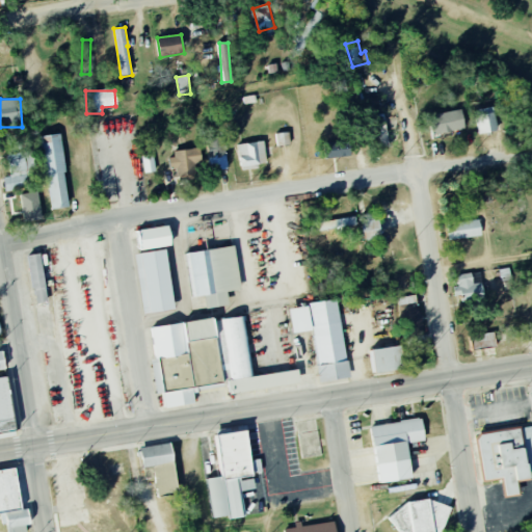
[(478,135),(497,131),(493,107),(474,110),(478,135)]
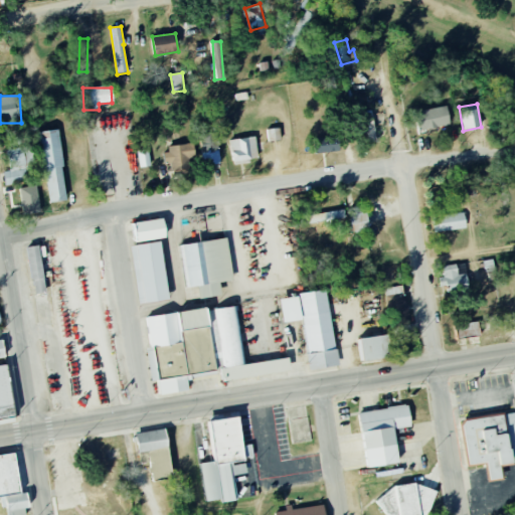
[(415,112),(418,131),(450,126),(447,107),(415,112)]
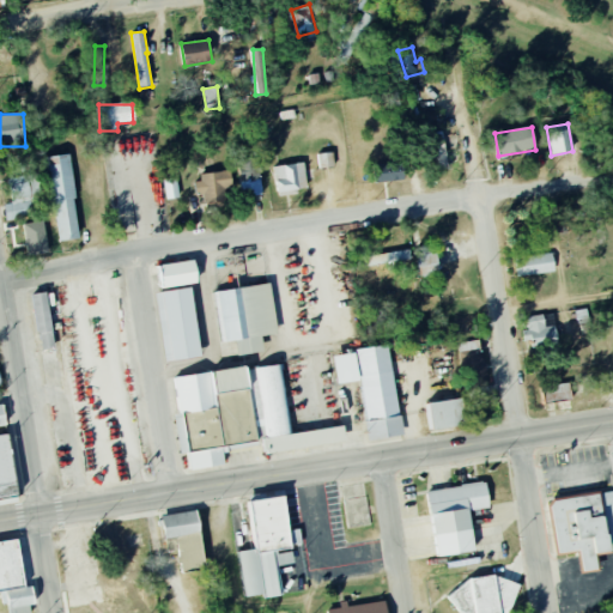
[(447,169),(444,132),(429,133),(430,169),(447,169)]
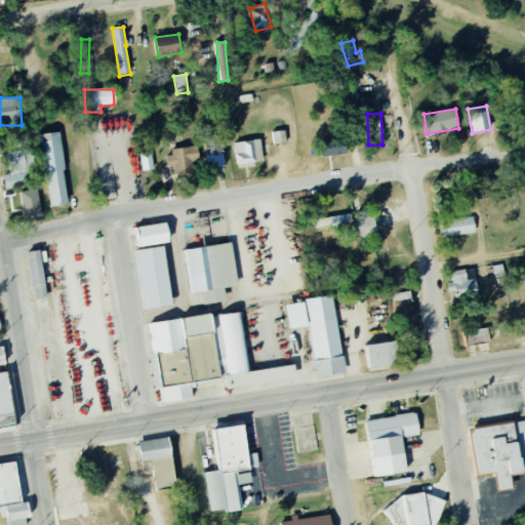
[(285,144),(285,131),(272,131),(273,145),(285,144)]
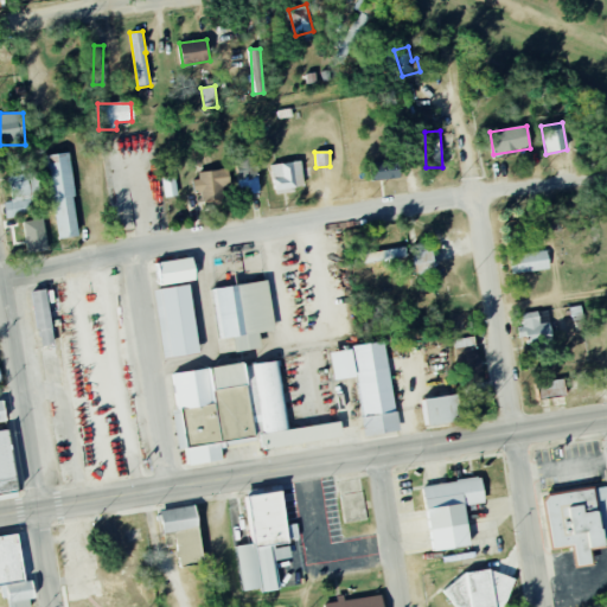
[(46,155),(55,238),(78,236),(69,153),(46,155)]
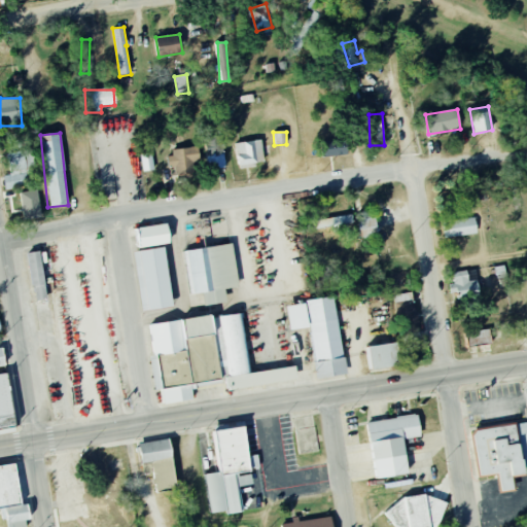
[(207,169),(224,168),(222,136),(205,137),(207,169)]
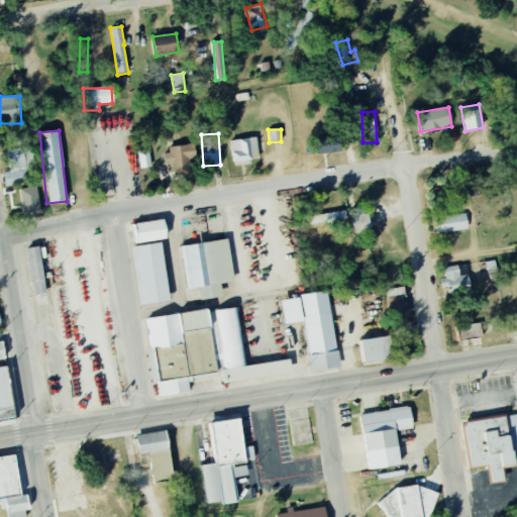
[(230,140),(233,163),(259,160),(256,137),(230,140)]
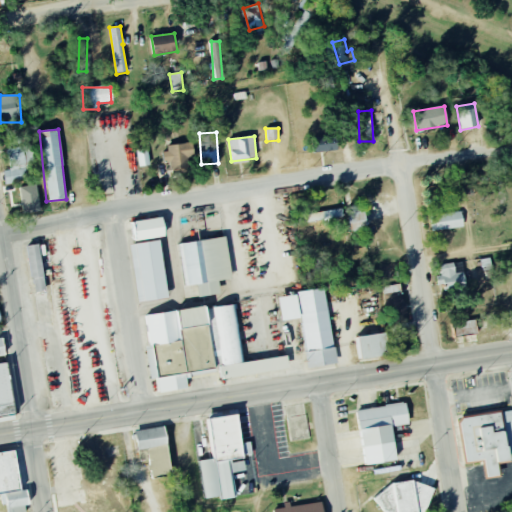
[(337,151),(336,136),(313,137),(314,152),(337,151)]
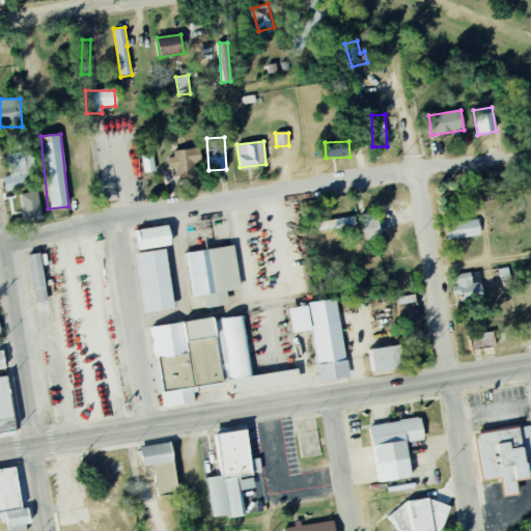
[(170,168),(175,168),(175,177),(194,176),(194,161),(200,161),(200,149),(169,150),(170,168)]
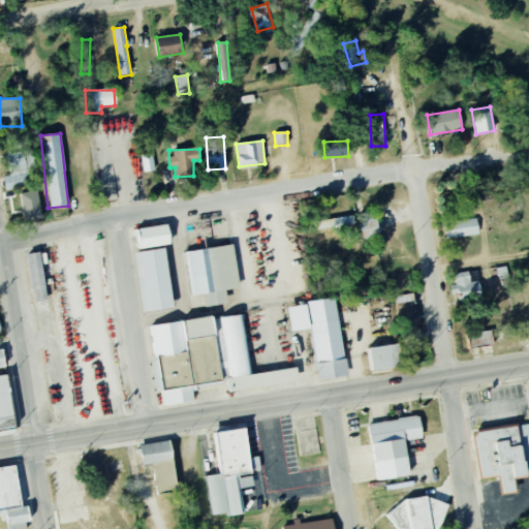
[(9,176),(3,177),(5,190),(28,187),(24,153),(7,154),(9,176)]
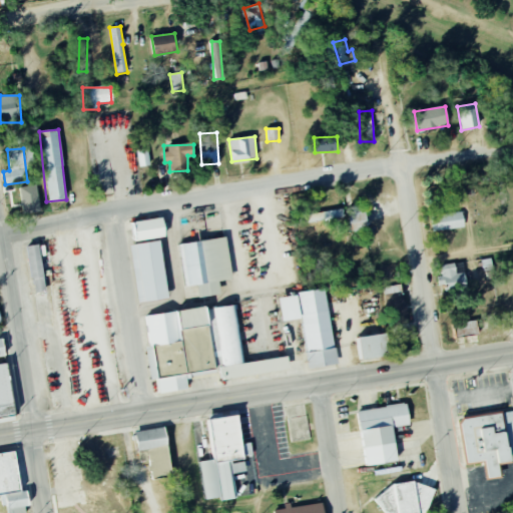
[(150,165),(147,149),(136,150),(139,167),(150,165)]
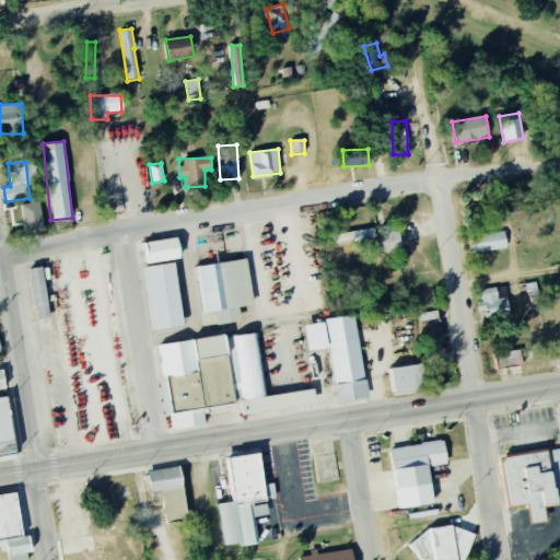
[(22,205),(25,233),(44,232),(41,202),(22,205)]
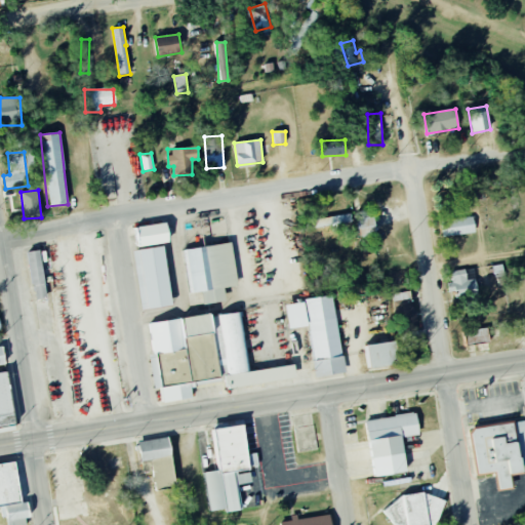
[(358,237),(374,236),(373,210),(356,211),(358,237)]
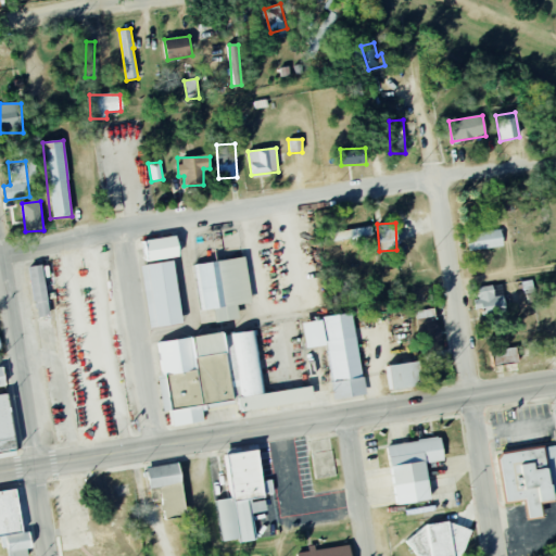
[(326,234),(327,242),(373,236),(370,226),(326,234)]
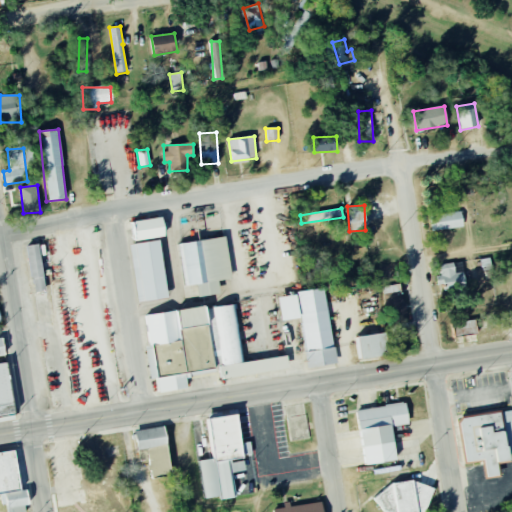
[(431,231),(463,228),(462,212),(430,215),(431,231)]
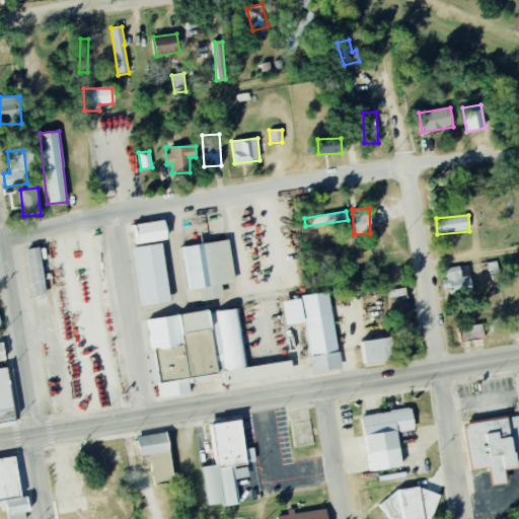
[(135,243),(166,241),(165,222),(134,223),(135,243)]
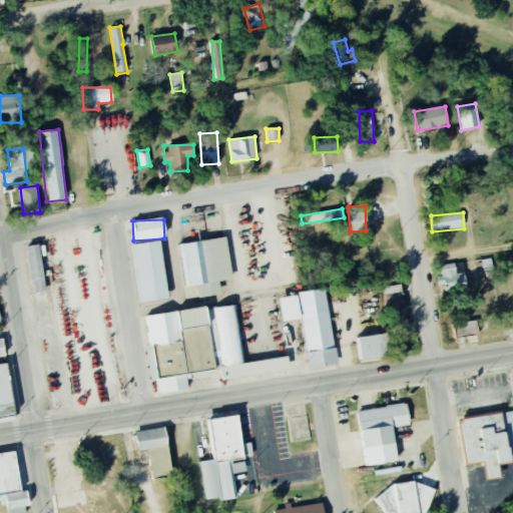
[(232,280),(225,237),(179,244),(186,288),(196,286),(198,299),(220,295),(218,282),(232,280)]
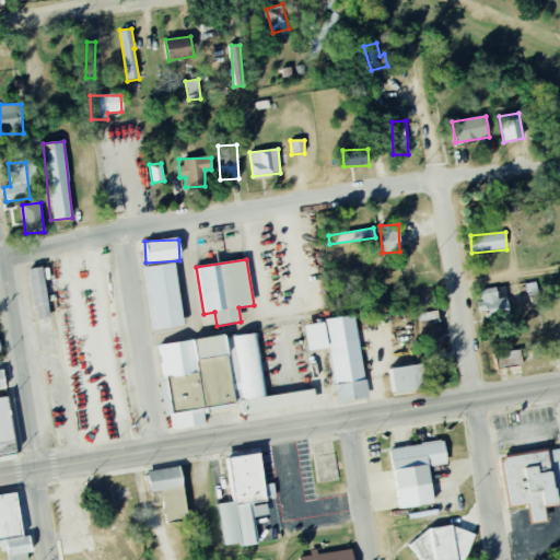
[(182,327),(175,264),(142,267),(150,330),(182,327)]
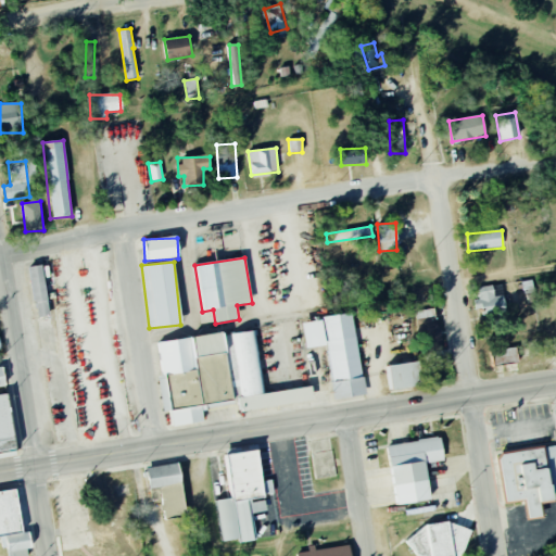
[(28,267),(37,318),(50,316),(41,265),(28,267)]
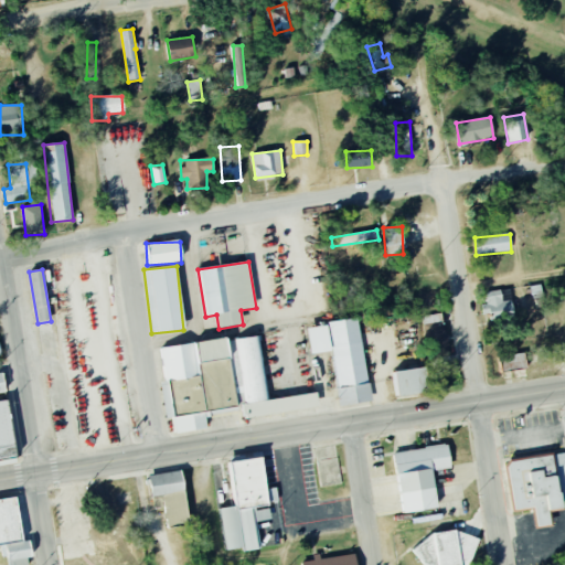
[(491,319),(513,318),(512,301),(501,302),(501,291),(486,291),(487,304),(482,304),(482,313),(491,313),(491,319)]
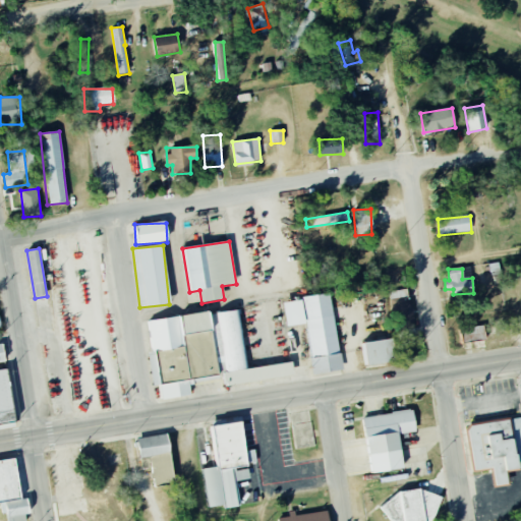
[(331,294),(282,301),(286,327),(306,325),(312,374),(341,371),(331,294)]
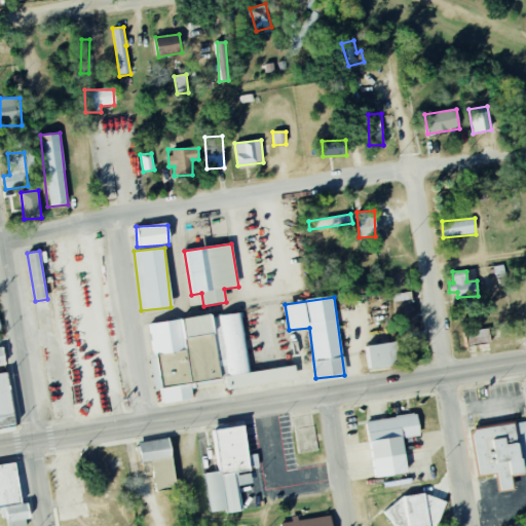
[(393,305),(398,332),(417,329),(413,302),(393,305)]
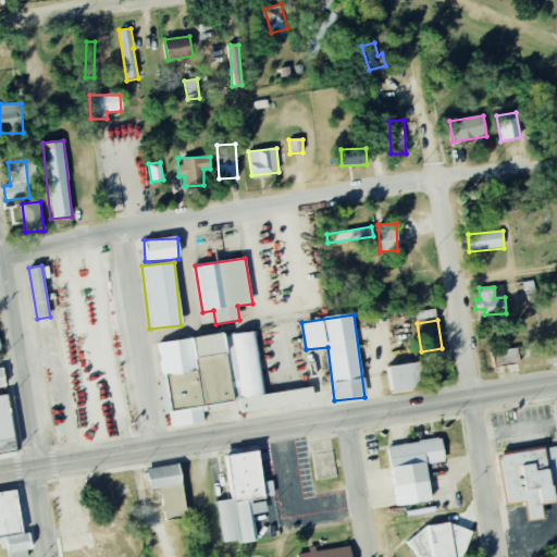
[(264,394),(256,331),(159,343),(163,378),(159,378),(163,412),(172,411),(173,428),(205,423),(202,408),(238,404),(239,412),(313,403),(311,388),(264,394)]
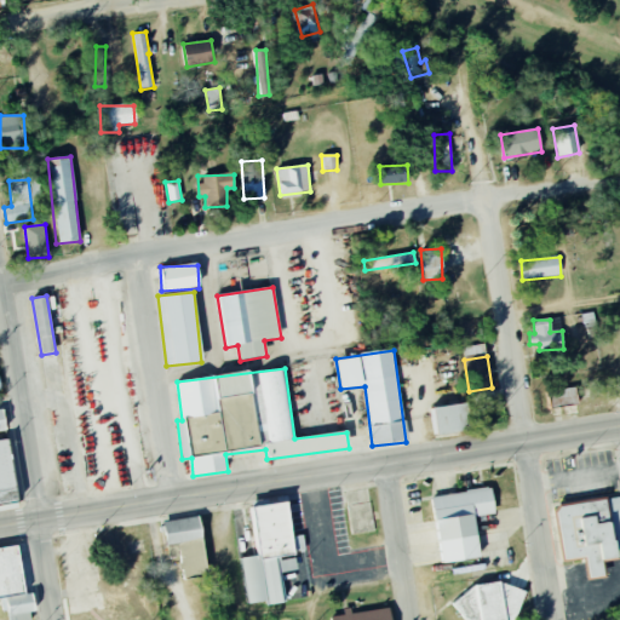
[(577,403),(574,388),(547,392),(550,407),(577,403)]
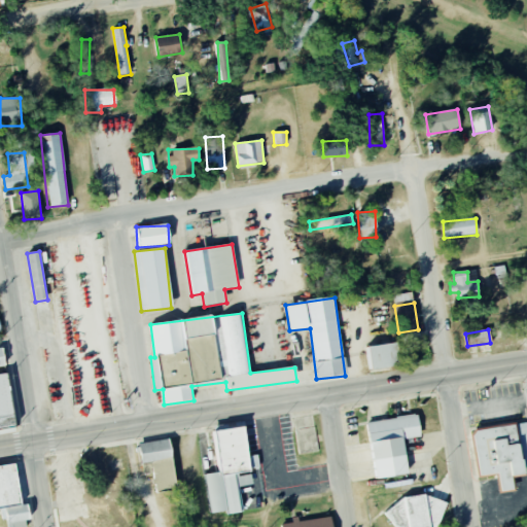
[(367,347),(372,371),(400,365),(396,343),(367,347)]
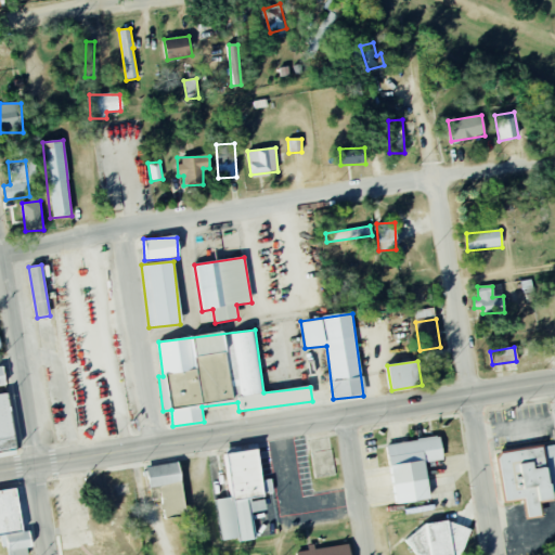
[(0,454),(15,453),(8,394),(0,394),(0,454)]
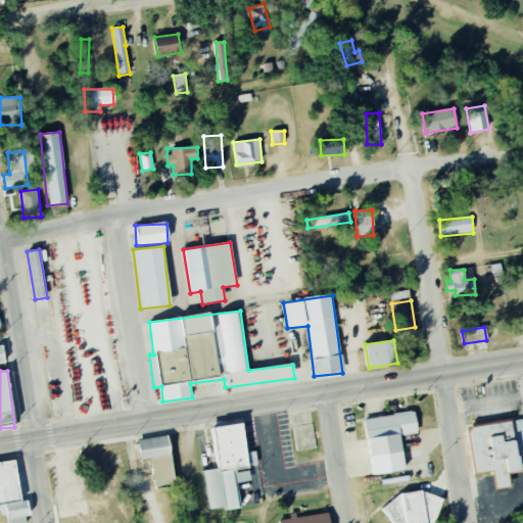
[(358,412),(411,401),(415,427),(393,431),(399,464),(368,469),(358,412)]
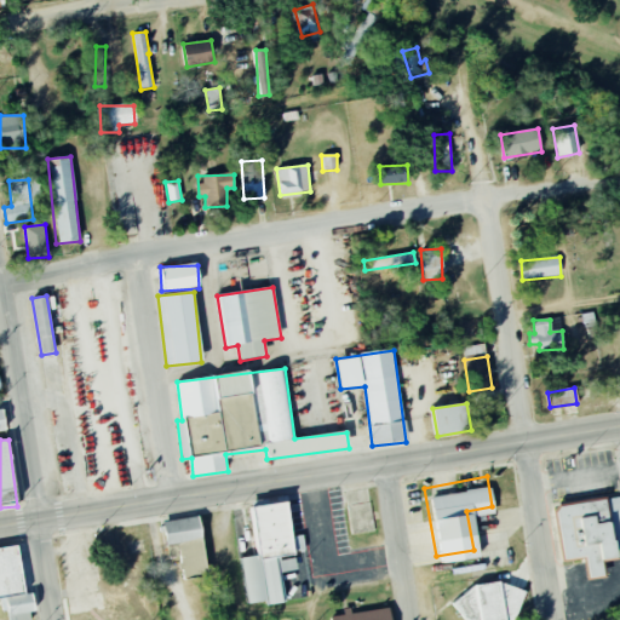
[(563,561),(585,557),(589,578),(604,575),(602,558),(618,557),(616,550),(619,549),(619,497),(555,506),(563,561)]
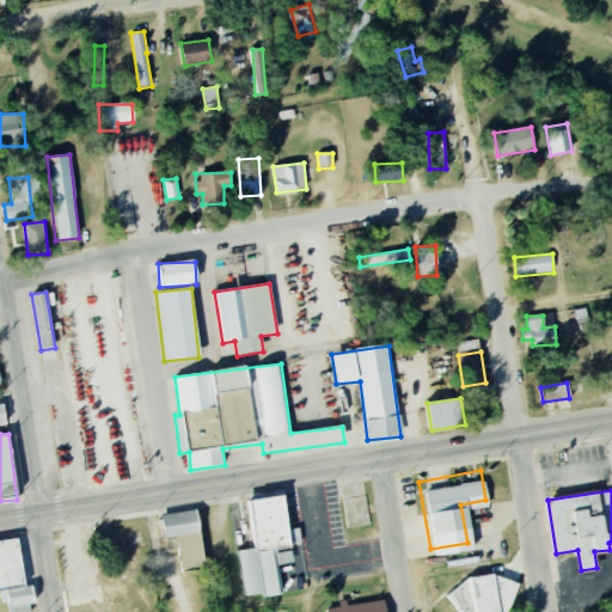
[(238,550),(244,595),(264,593),(264,597),(282,594),(277,564),(293,563),(291,544),(301,543),(299,527),(288,530),(283,495),(248,499),(254,548),(238,550)]
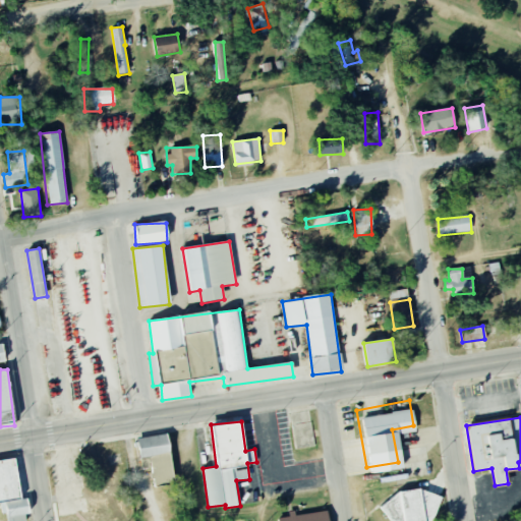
[(137,438),(139,456),(170,453),(168,433),(137,438)]
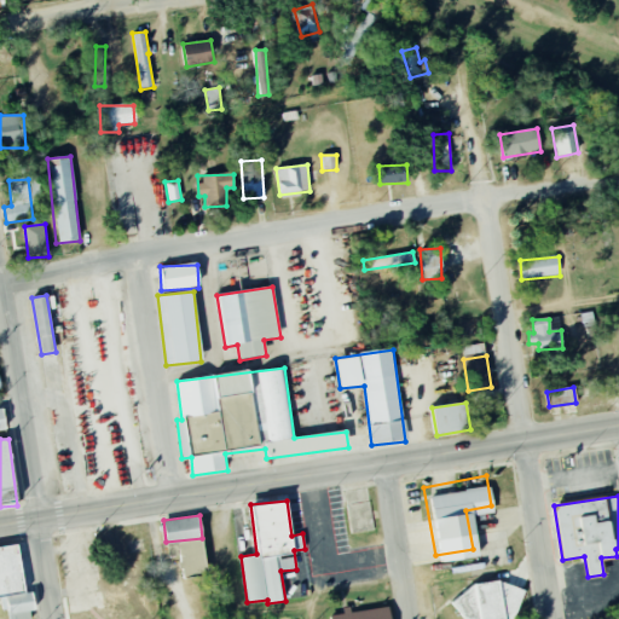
[(181,576),(204,576),(203,539),(180,541),(181,576)]
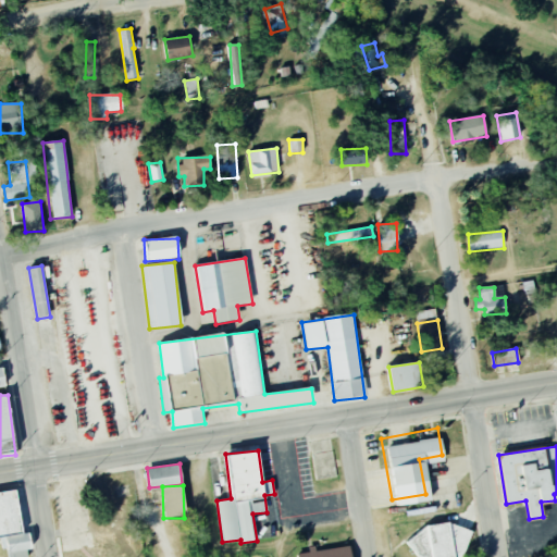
[(0,491),(0,536),(0,537),(2,552),(32,548),(29,532),(22,533),(16,490),(0,491)]
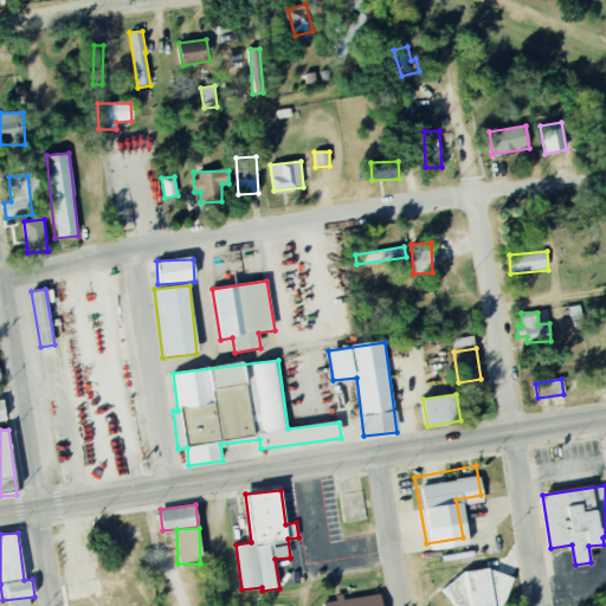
[(453,578),(457,605),(507,605),(502,571),(453,578)]
